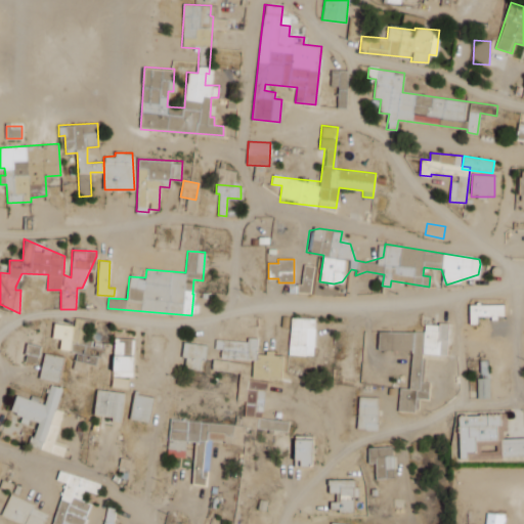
[(314,266),(304,265),(301,285),(298,285),(297,292),(310,294),(314,266)]
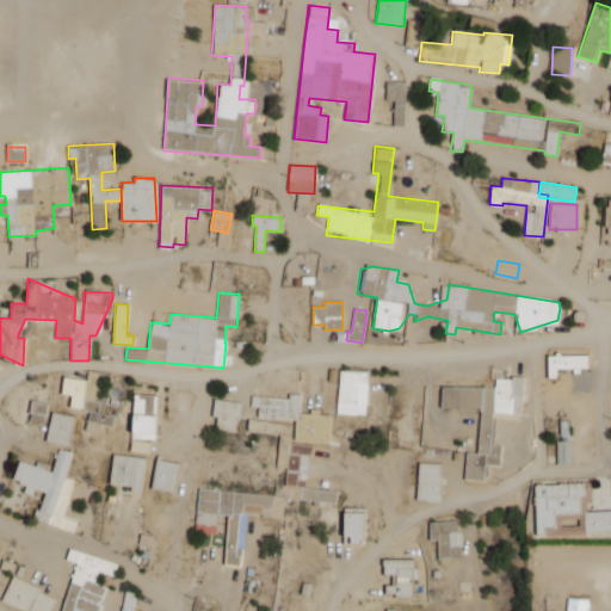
[(587,356),(548,355),(548,377),(555,377),(556,368),(587,368),(587,356)]
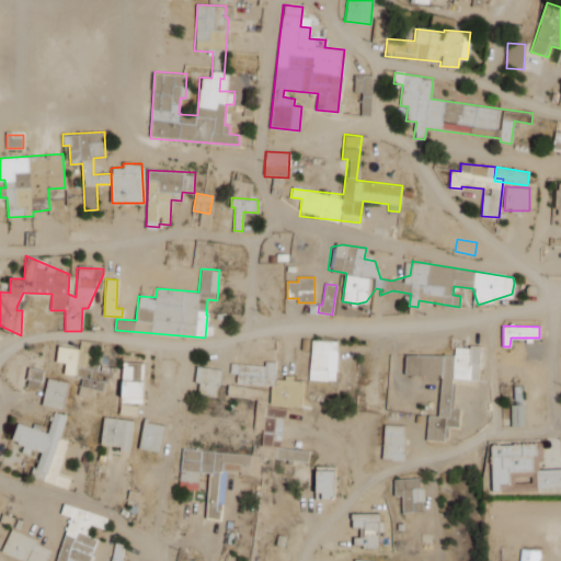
[(87,369),(90,341),(80,340),(79,348),(58,345),(56,362),(66,363),(64,374),(81,376),(79,396),(94,398),(95,390),(103,391),(105,379),(121,381),(122,368),(111,367),(110,371),(101,370),(101,371),(87,369)]
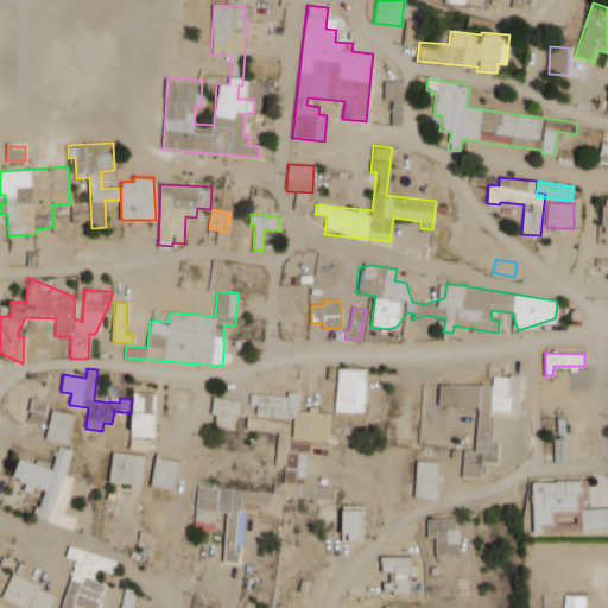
[(365,412),(366,369),(337,368),(336,412),(365,412)]
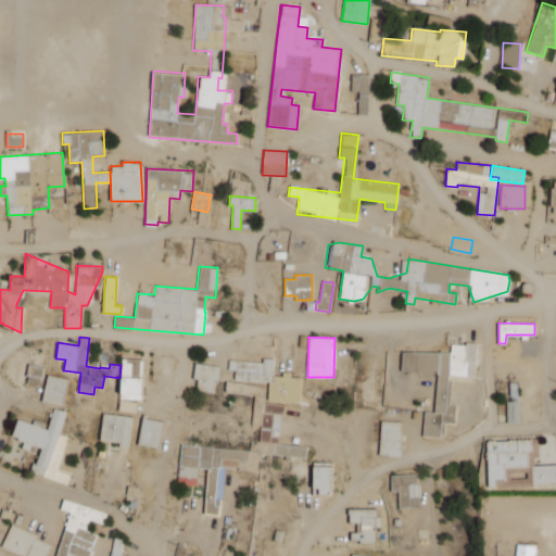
[(437,373),(434,412),(424,412),(422,436),(444,437),(444,424),(455,424),(455,406),(450,405),(451,376),(475,377),(476,343),(451,342),(450,353),(402,351),(401,370),(437,373)]
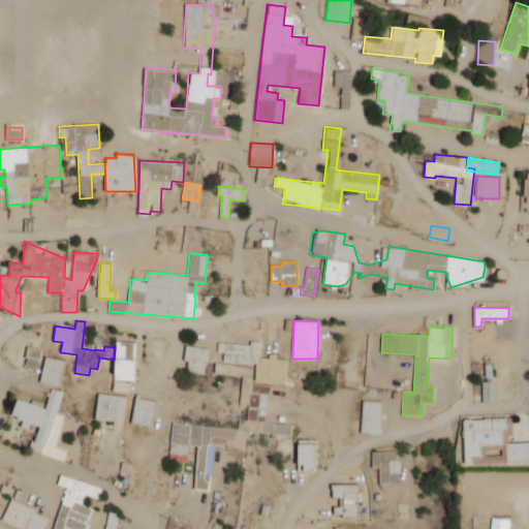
[(240,373),(241,404),(247,404),(247,421),(268,419),(266,382),(284,381),(283,355),(260,356),(259,340),(250,341),(250,342),(217,344),(218,351),(223,351),(223,361),(214,362),(215,375),(240,373)]
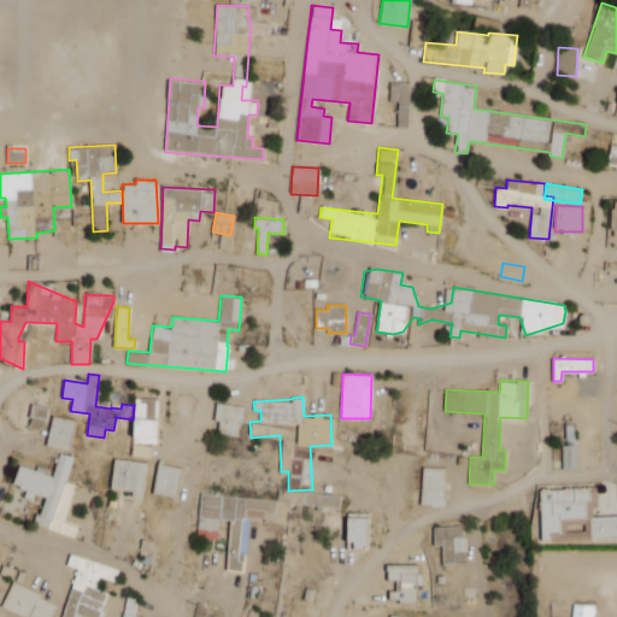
[(133,457),(151,457),(151,445),(156,445),(158,399),(135,398),(133,457)]
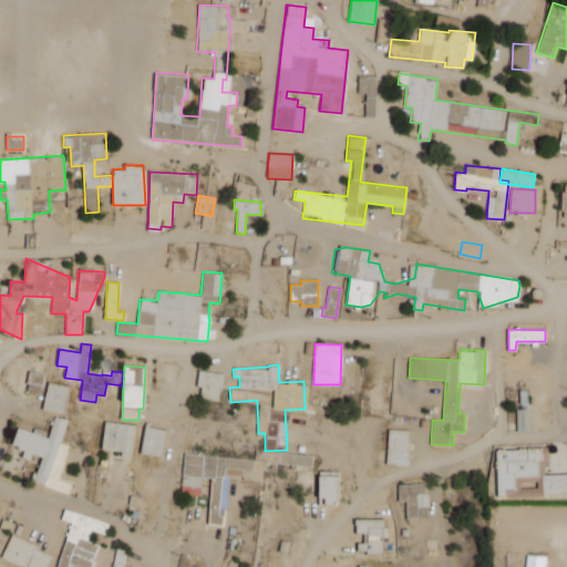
[(216,400),(217,389),(222,390),(224,373),(198,370),(196,387),(200,388),(199,398),(216,400)]
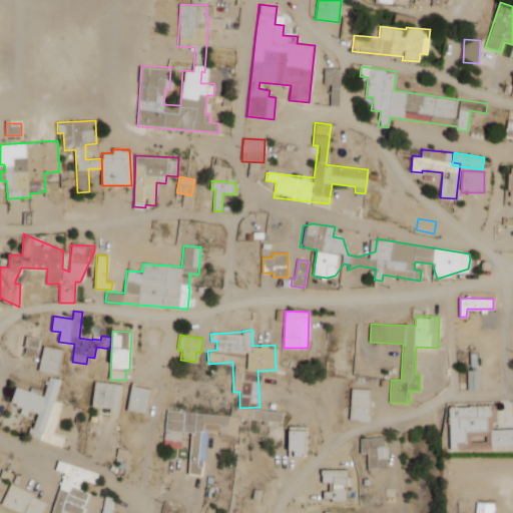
[(24,353),(37,355),(39,338),(26,336),(24,353)]
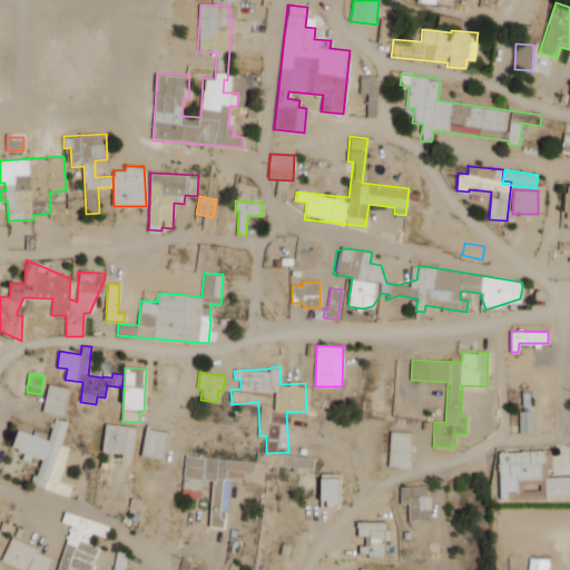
[(68,387),(47,384),(43,412),(65,415),(68,387)]
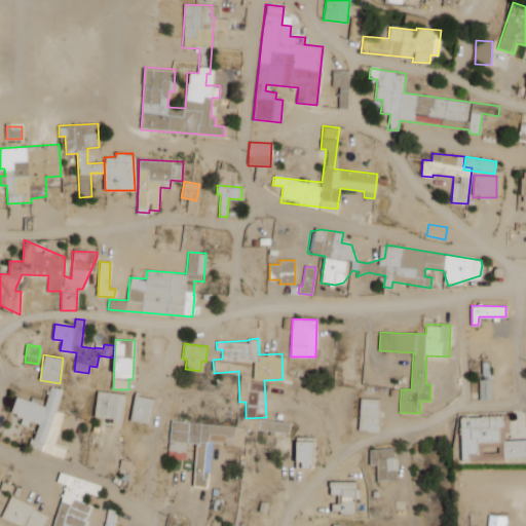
[(479,379),(480,400),(491,400),(490,362),(482,362),(482,378),(479,379)]
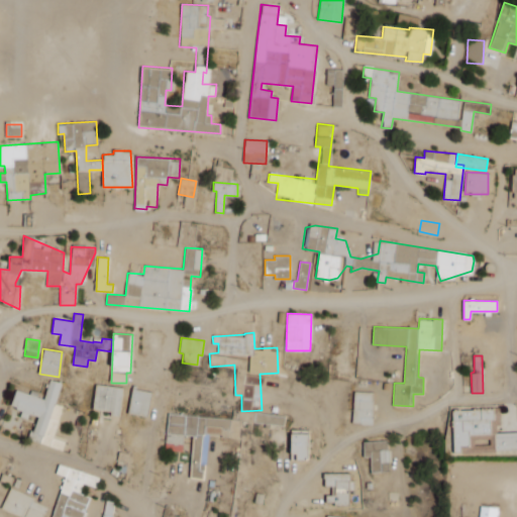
[(44,398),(15,390),(11,408),(36,414),(29,440),(62,449),(65,439),(54,437),(62,406),(56,404),(61,383),(48,380),(44,398)]
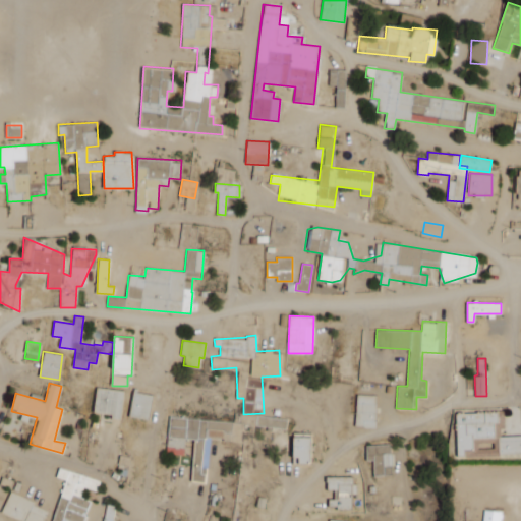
[(112,414),(111,418),(121,419),(124,390),(96,388),(94,412),(112,414)]
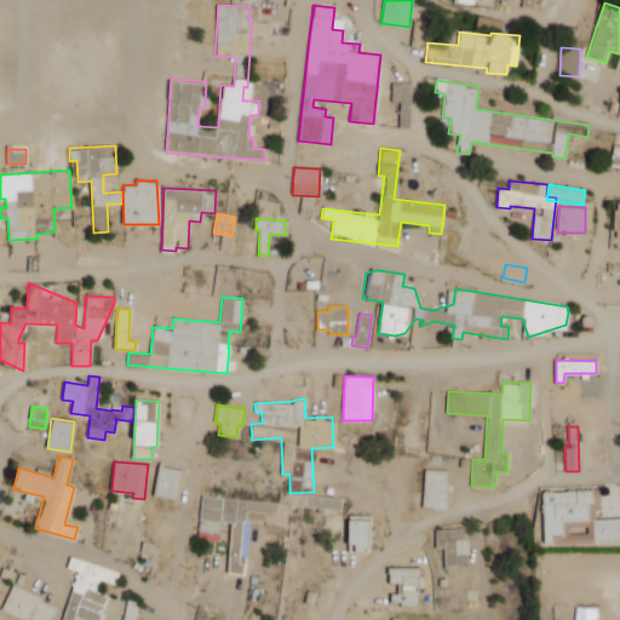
[(154,495),(177,500),(182,470),(159,465),(154,495)]
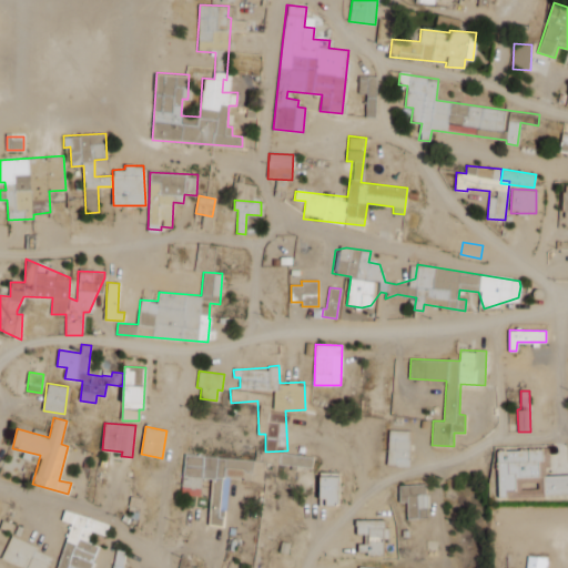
[(409,466),(411,430),(388,429),(387,465),(409,466)]
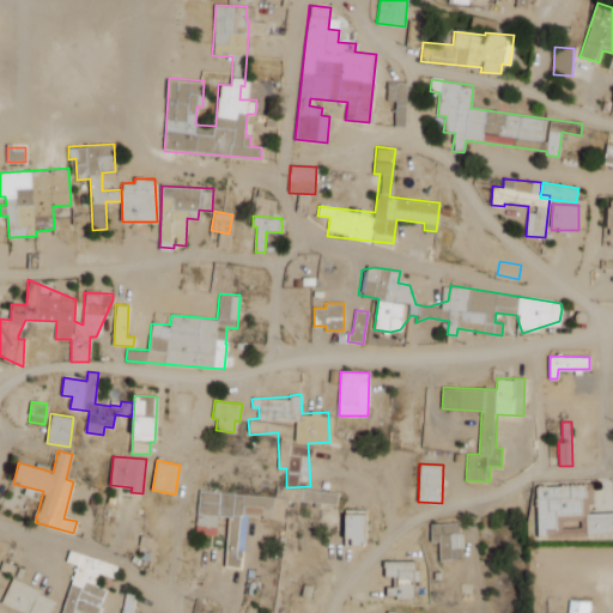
[(612,534),(612,511),(588,513),(588,497),(592,496),(592,484),(536,485),(538,538),(612,534)]
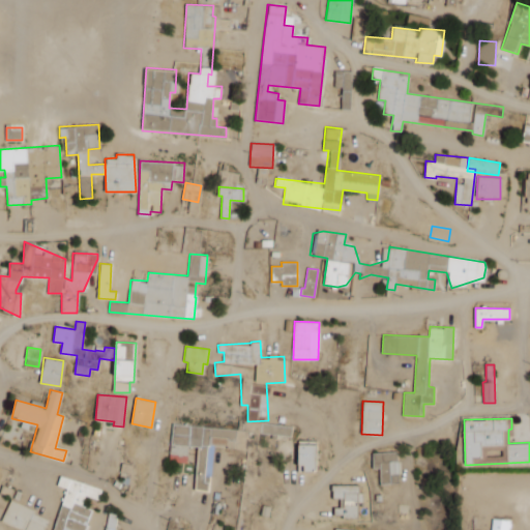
[(292,425),(261,422),(260,433),(271,434),(271,435),(291,437),(292,425)]
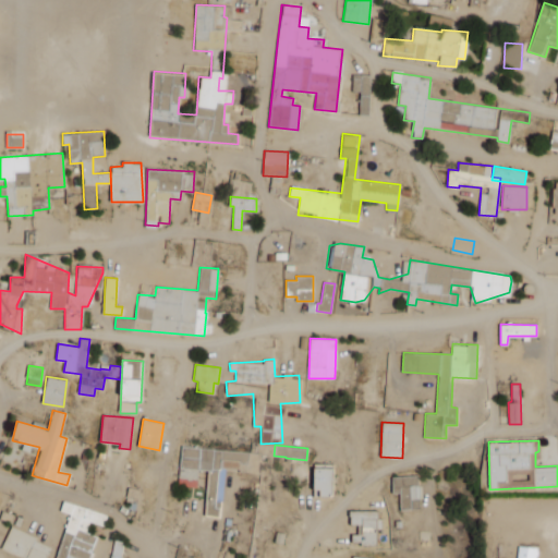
[(247,451),(180,447),(178,485),(196,487),(197,470),(207,471),(204,516),(220,517),(225,469),(246,471),(247,451)]
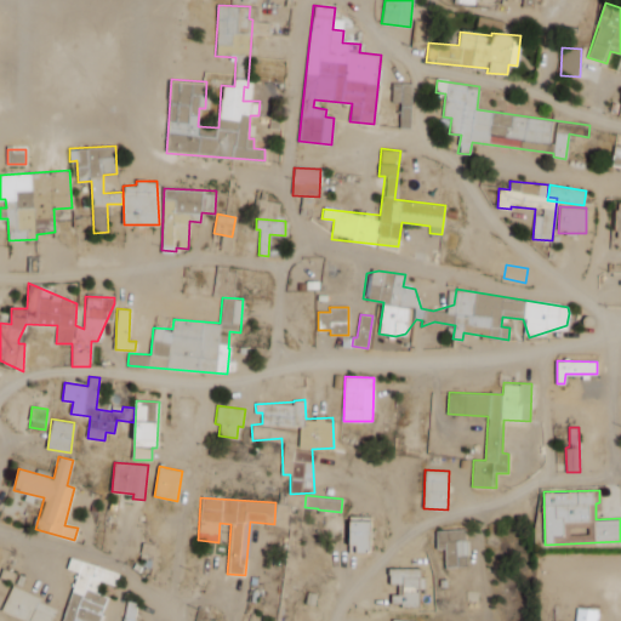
[(349,516),(348,550),(370,550),(371,517),(349,516)]
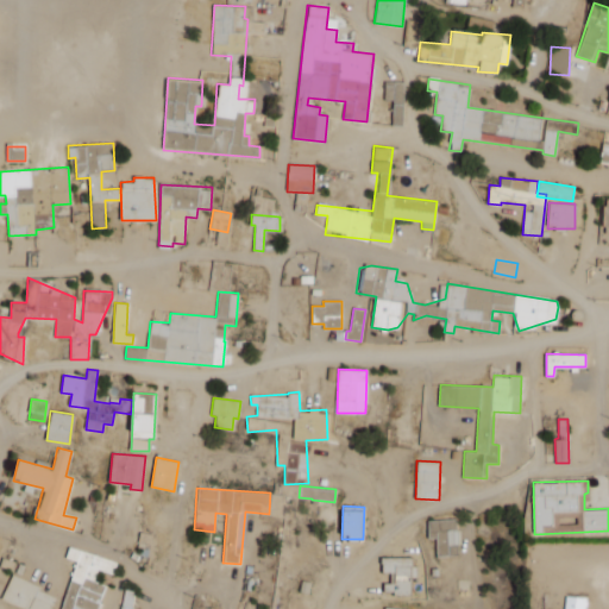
[(437,556),(458,556),(457,519),(427,520),(428,538),(437,538),(437,556)]
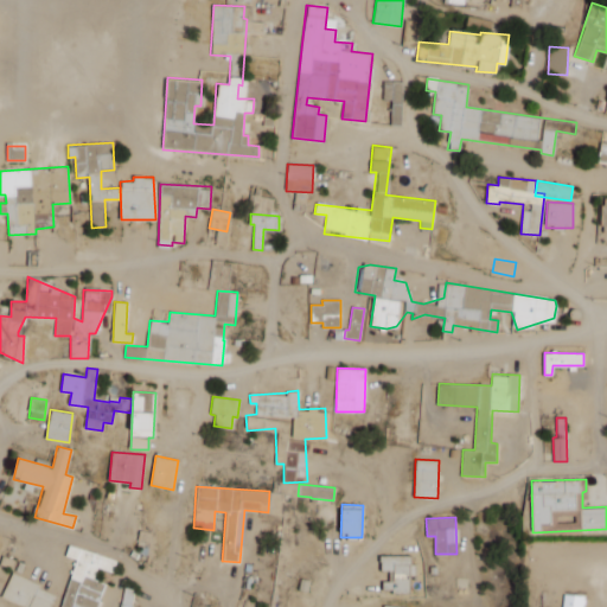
[(76,558),(61,606),(97,606),(104,582),(93,579),(96,567),(113,572),(117,558),(69,544),(65,556),(76,558)]
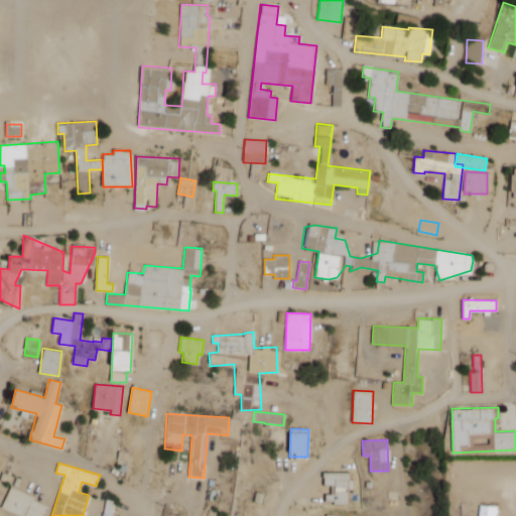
[(351,472),(324,472),(324,485),(331,485),(331,494),(326,494),(326,503),(348,503),(348,489),(351,489),(351,472)]
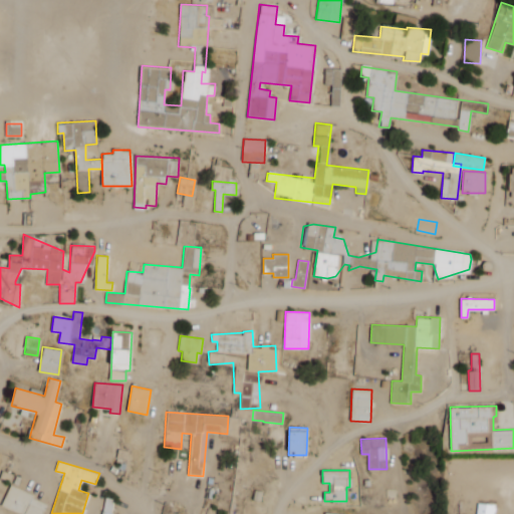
[(41,513),(47,500),(8,487),(1,507),(20,513),(41,513)]
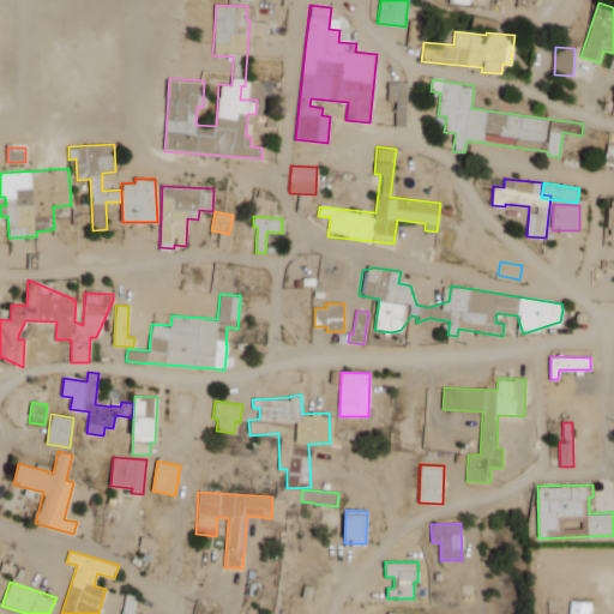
[(132,613),(136,597),(125,595),(121,613),(132,613)]
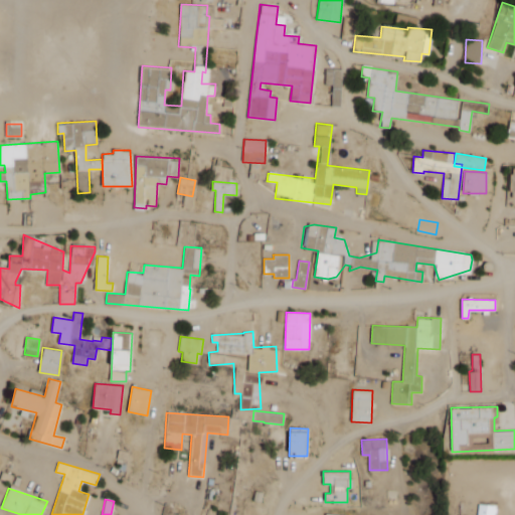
[(494,514),(496,506),(478,503),(476,514),(494,514)]
